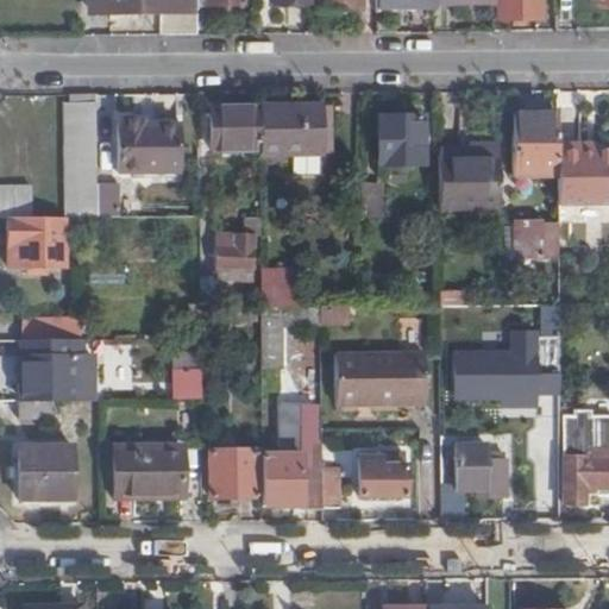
[(157,37),(195,36),(195,5),(195,0),(88,0),(88,16),(157,16),(157,37)]
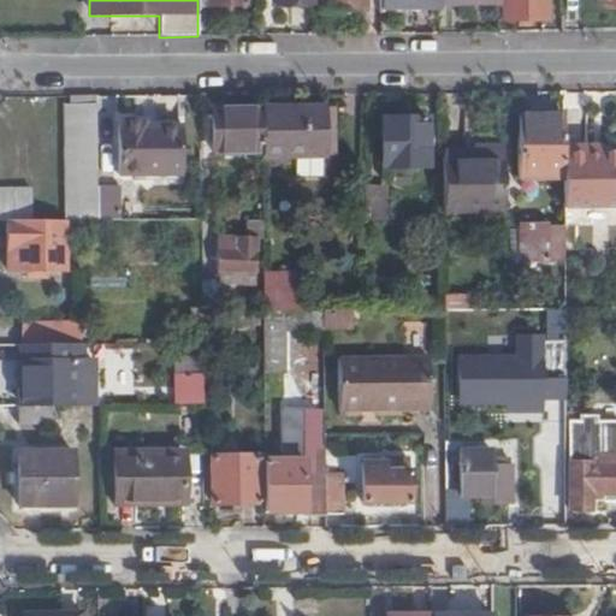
[(323,0),(324,10),(365,10),(363,0),(323,0)]
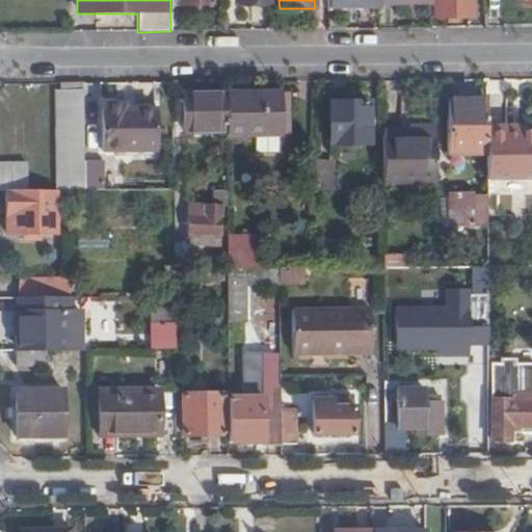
[(327,0),(328,8),(380,8),(380,4),(379,0),(327,0)]
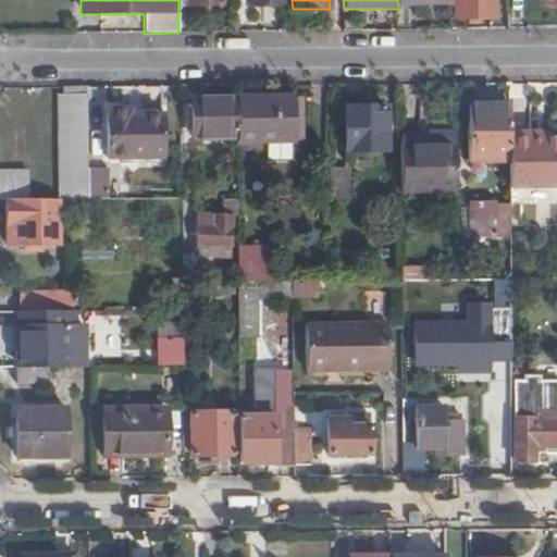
[(492,20),(492,0),(456,0),(457,20),(492,20)]
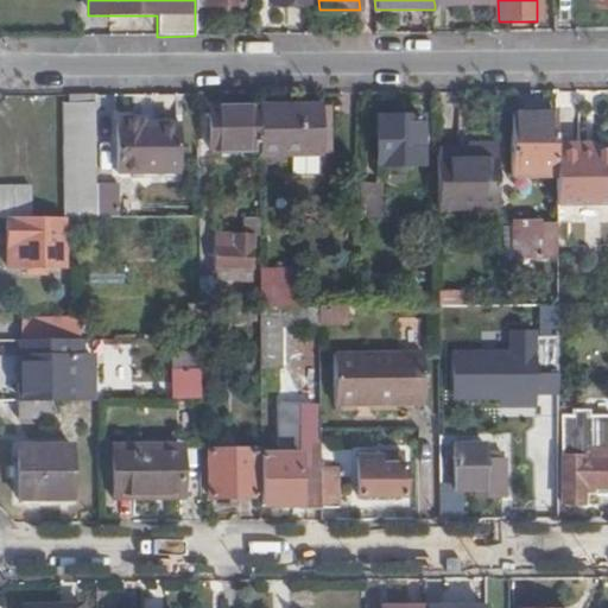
[(95,185),(93,105),(61,105),(64,217),(82,217),(95,217),(95,185)]
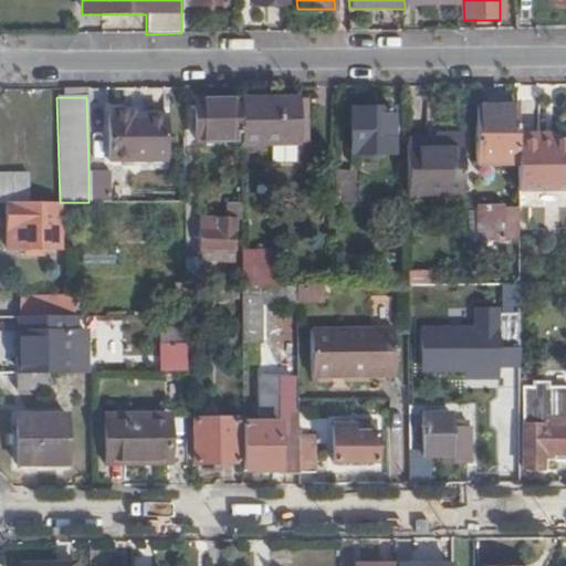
[(240,146),(240,100),(194,101),(195,147),(240,146)]
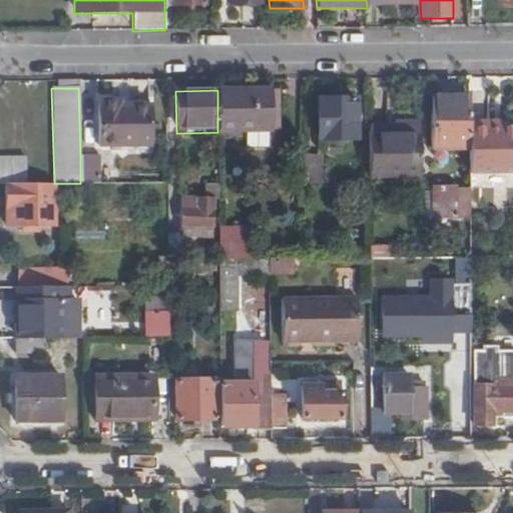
[(268,90),(217,90),(217,132),(269,130),(268,90)]
